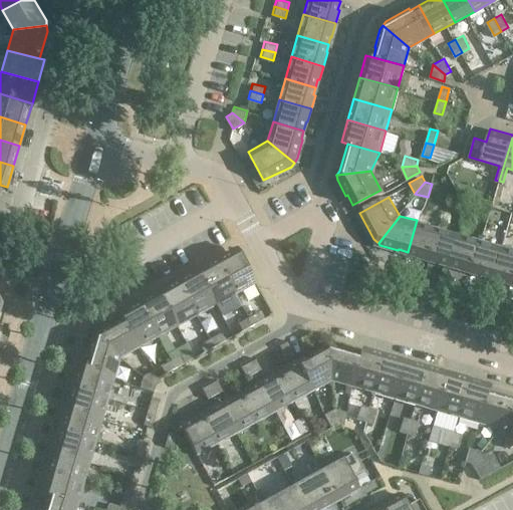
[(439,227),(417,220),(408,252),(417,254),(416,256),(430,259),(439,227)]
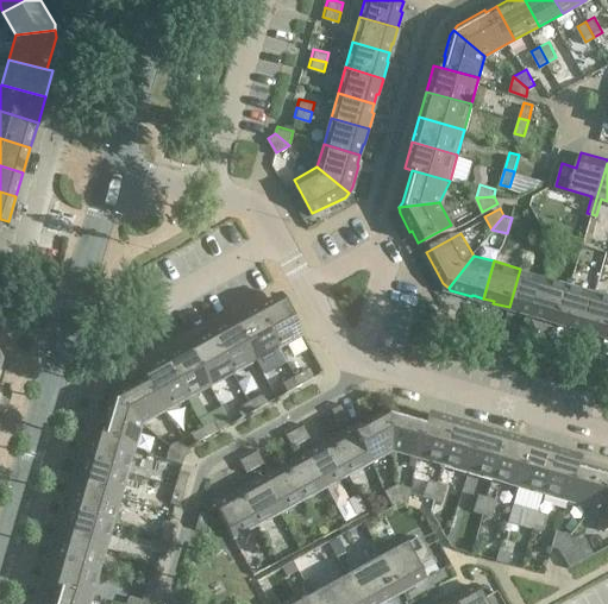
[(545,276),(520,269),(509,307),(525,312),(525,309),(534,313),(545,276)]
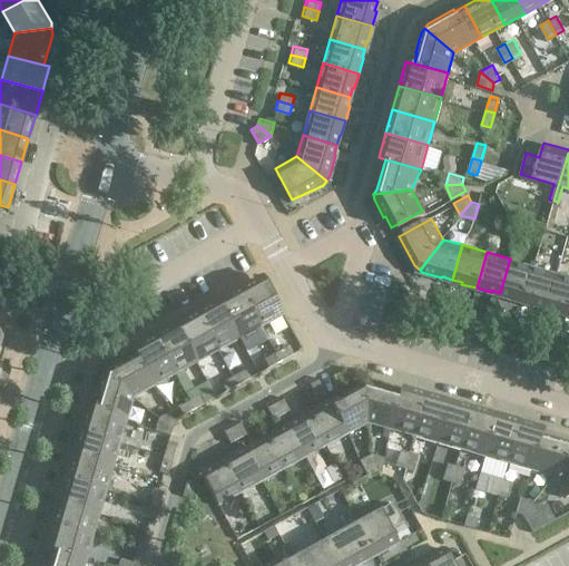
[(535,265),(510,259),(500,293),(509,295),(509,298),(523,302),(535,265)]
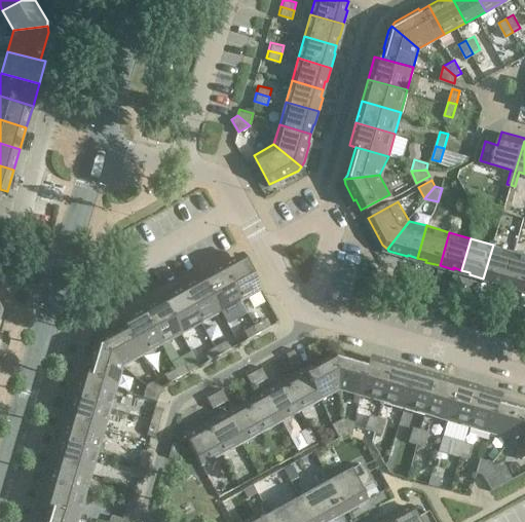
[(515,251),(493,245),(483,278),(496,282),(497,281),(505,283),(515,251)]
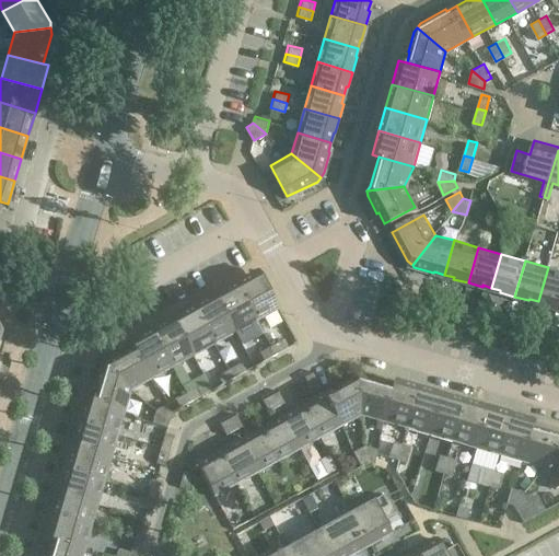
[(279,307),(257,267),(240,277),(261,316),(279,307)]
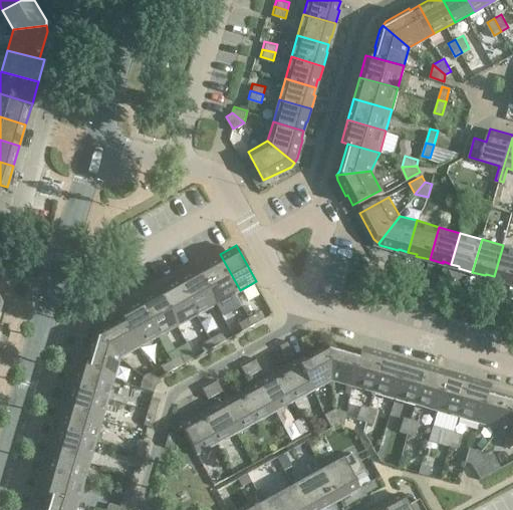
[(512,248),(503,245),(494,276),(502,278),(501,280),(512,283),(512,248)]
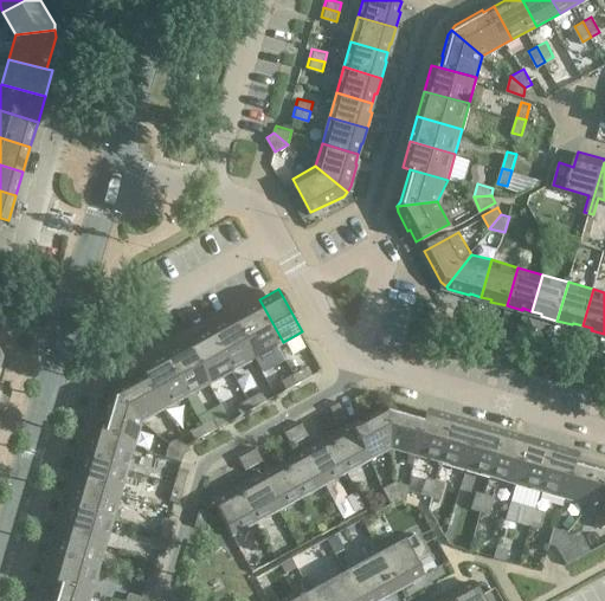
[(283,342),(259,299),(231,315),(255,357),(283,342)]
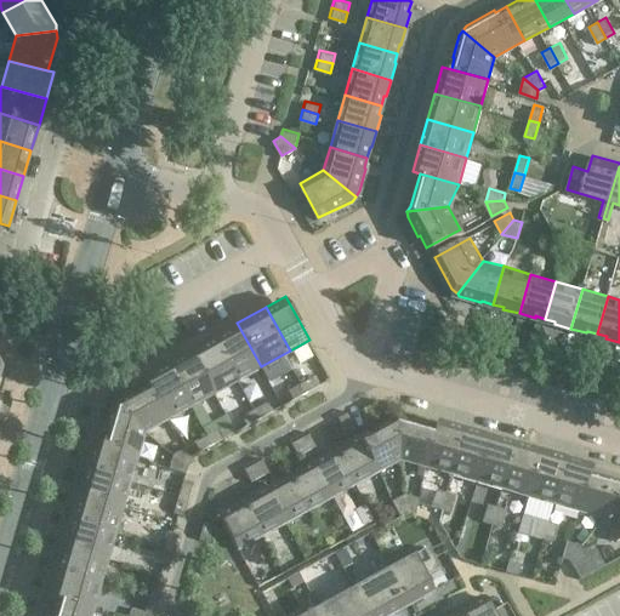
[(500,320),(490,318),(485,334),(495,336),(500,320)]
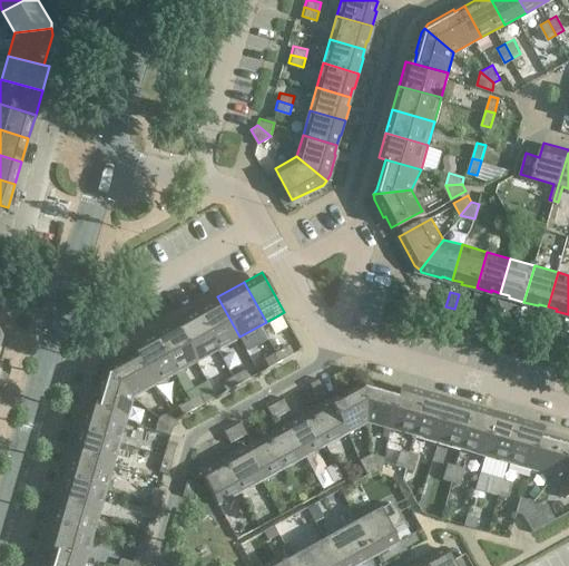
[(0,565),(0,384),(3,386),(7,383),(10,370),(9,367),(9,366),(1,363),(0,362),(0,300),(1,298),(0,296),(0,565)]
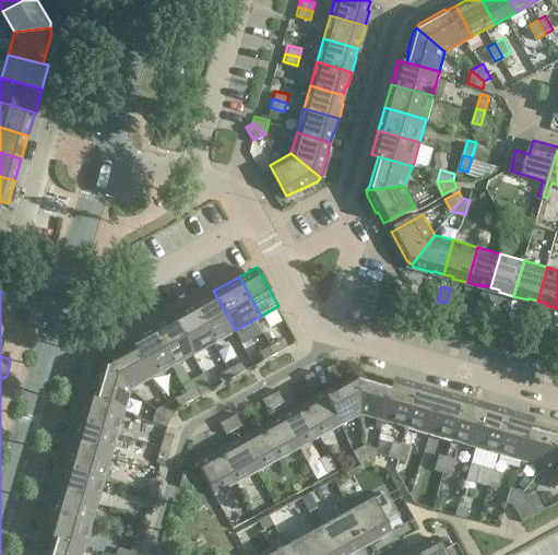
[(235,330),(213,291),(192,302),(214,341),(235,330)]
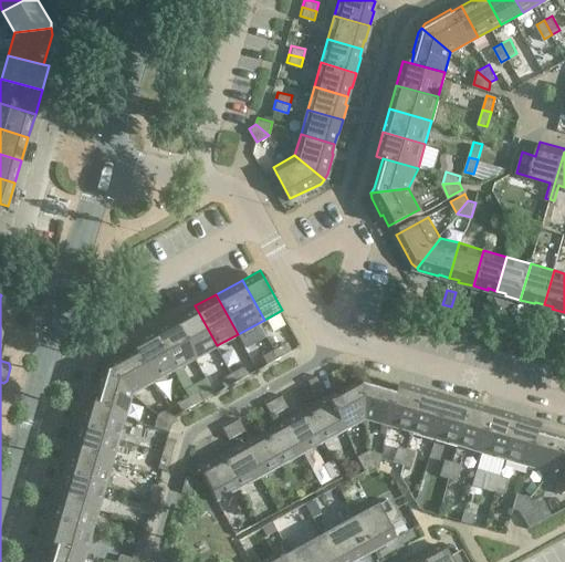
[(484,301),(482,311),(480,315),(489,318),(493,303),(484,301)]
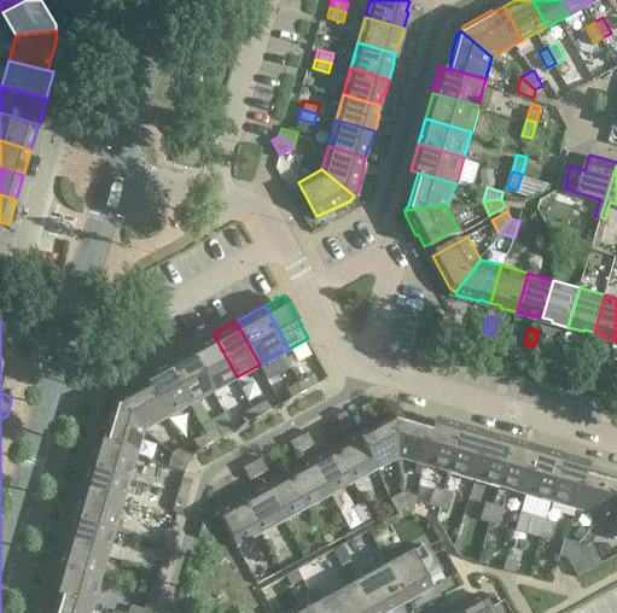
[(548,333),(539,331),(534,346),(543,350),(548,333)]
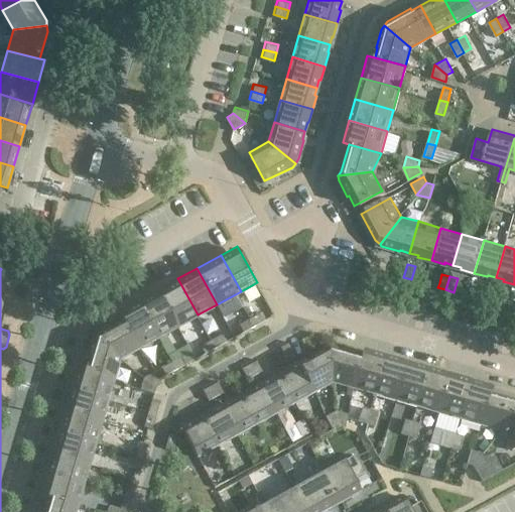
[(198,314),(177,278),(158,289),(177,326),(198,314)]
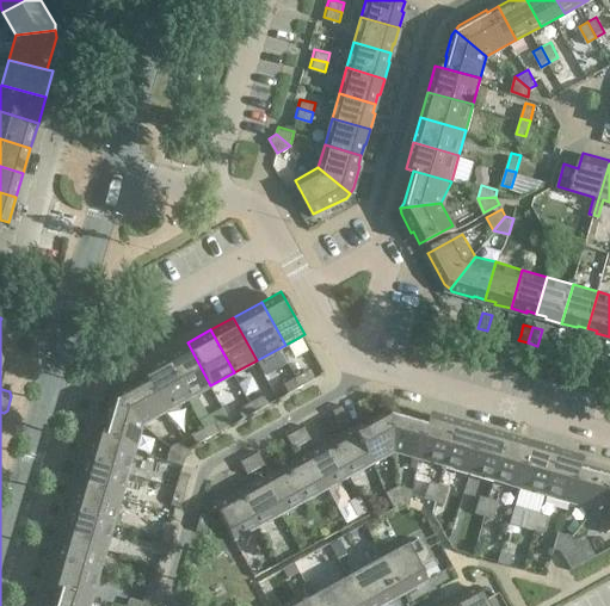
[(574,339),(571,350),(570,354),(579,358),(583,341),(574,339)]
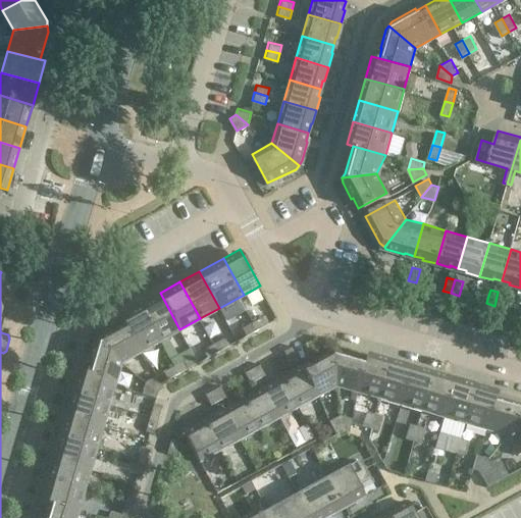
[(506,295),(498,292),(495,306),(502,308),(506,295)]
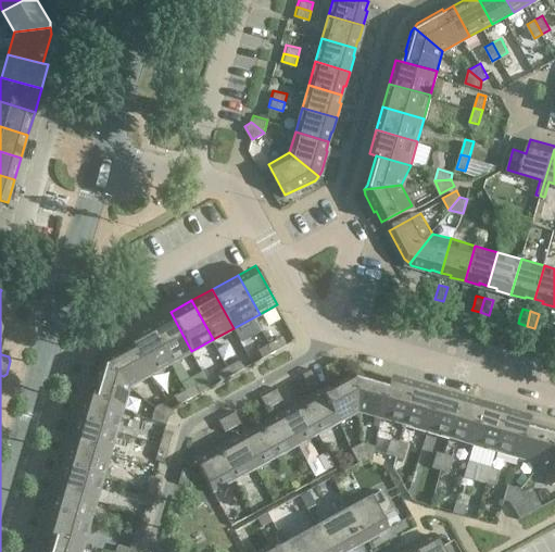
[(191,351),(171,312),(150,324),(171,363),(191,351)]
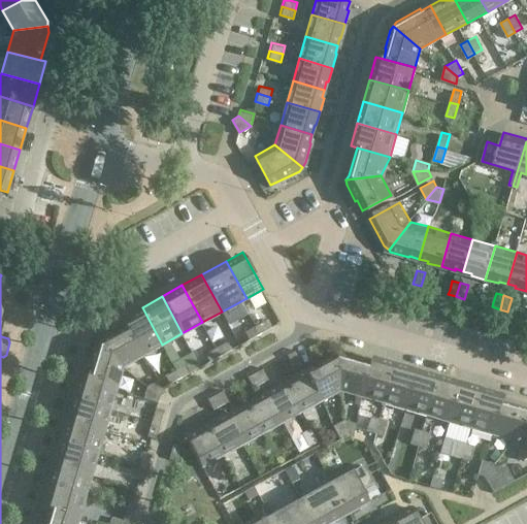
[(162,345),(142,307),(121,319),(124,325),(141,356),(162,345)]
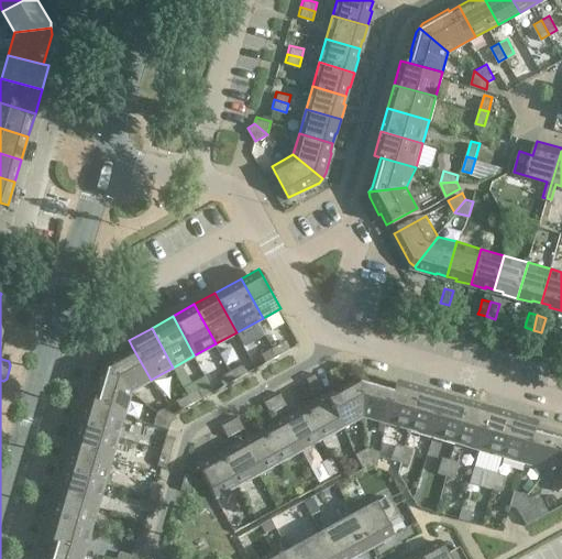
[(286,339),(273,347),(277,354),(290,347),(286,339)]
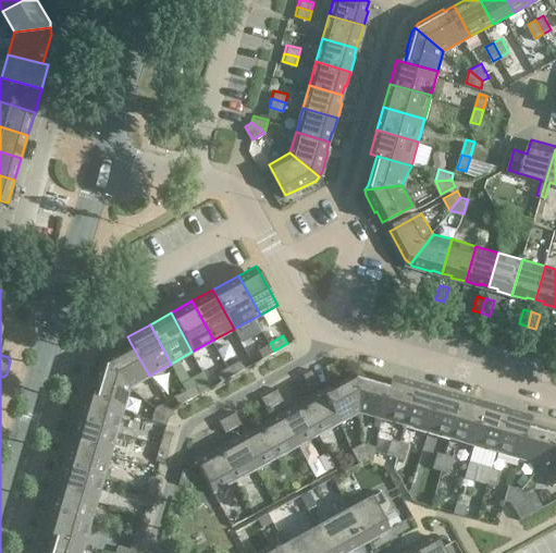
[(149,376),(131,343),(122,347),(103,358),(99,363),(130,385),(149,376)]
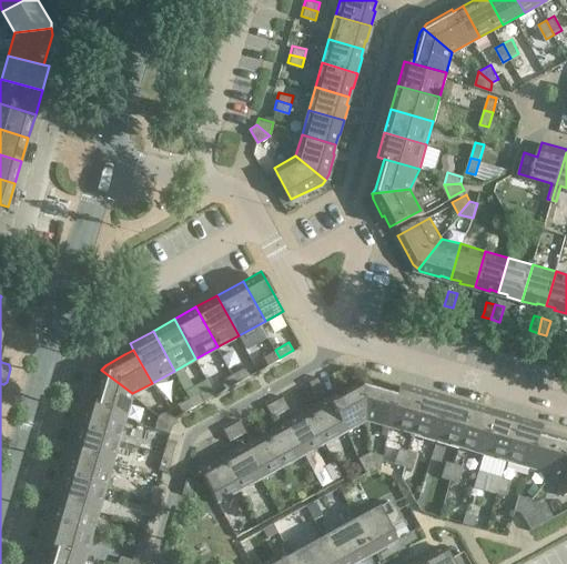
[(280,358),(275,350),(261,358),(265,365),(280,358)]
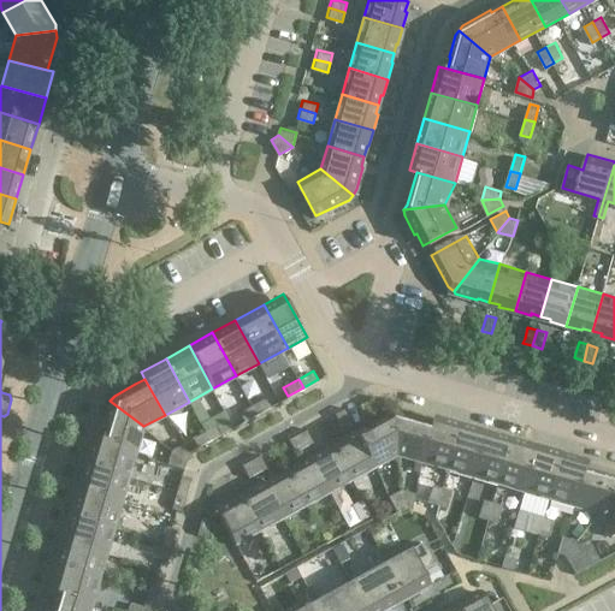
[(267,396),(252,404),(256,413),(272,405),(267,396)]
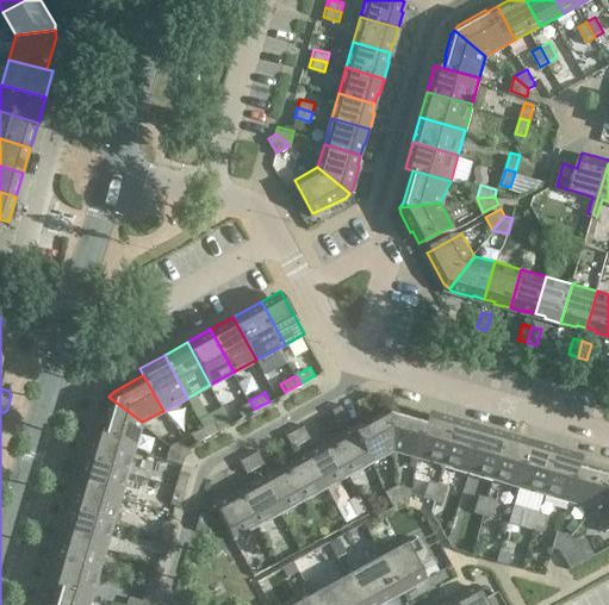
[(142,422),(109,397),(105,401),(99,422),(97,432),(136,443),(142,422)]
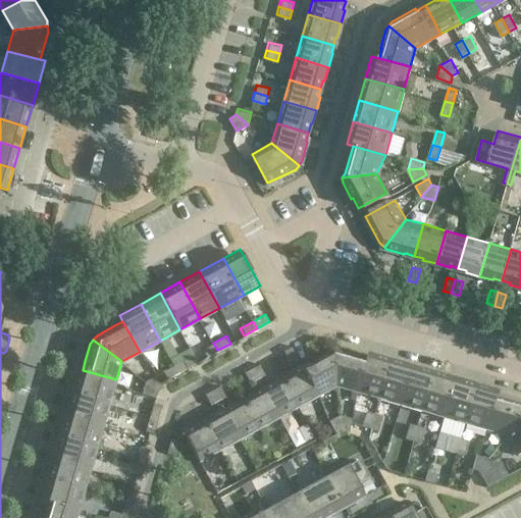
[(217,350),(213,343),(201,350),(205,357),(217,350)]
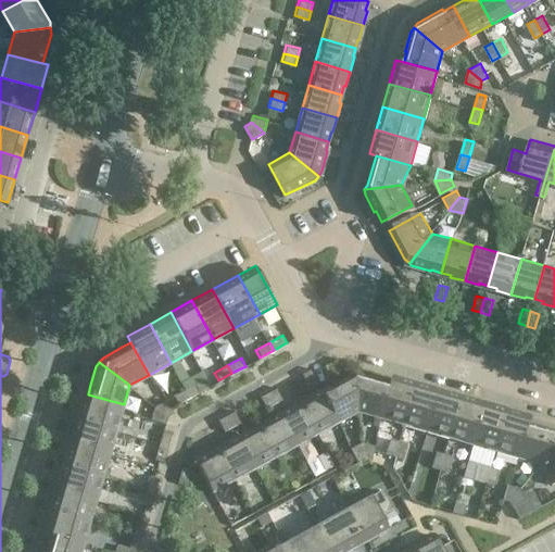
[(304,374),(306,378),(311,388),(319,384),(312,369),(304,374)]
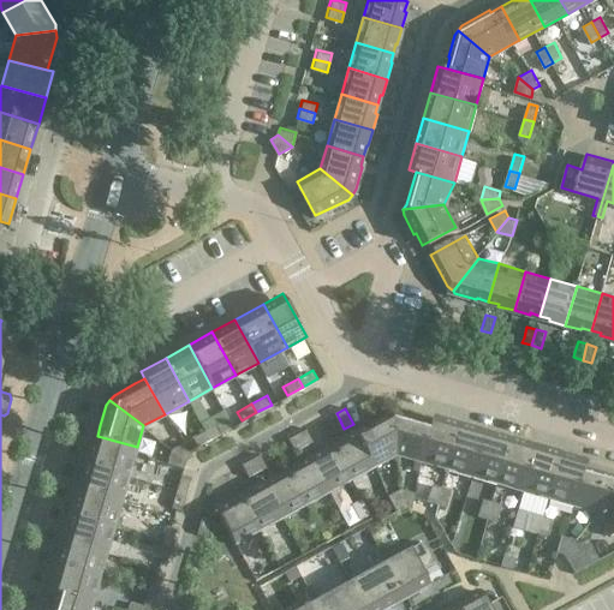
[(397,453),(393,412),(387,413),(368,423),(368,424),(358,430),(377,465),(397,453)]
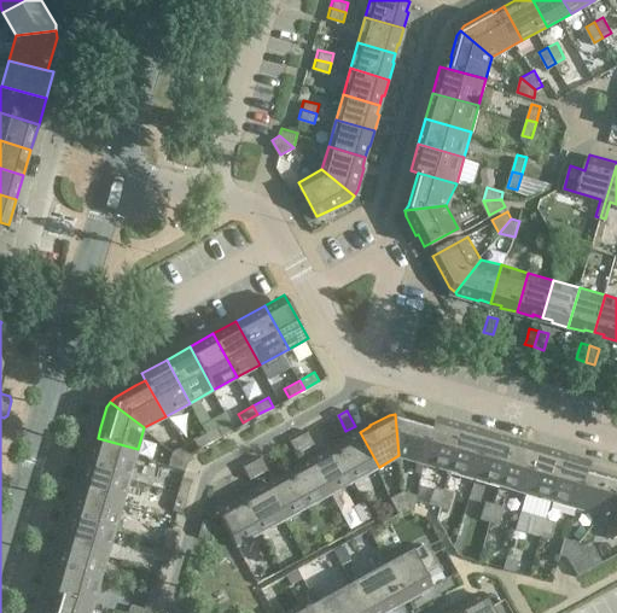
[(402,414),(395,414),(399,455),(421,462),(432,425),(421,421),(423,420),(402,414)]
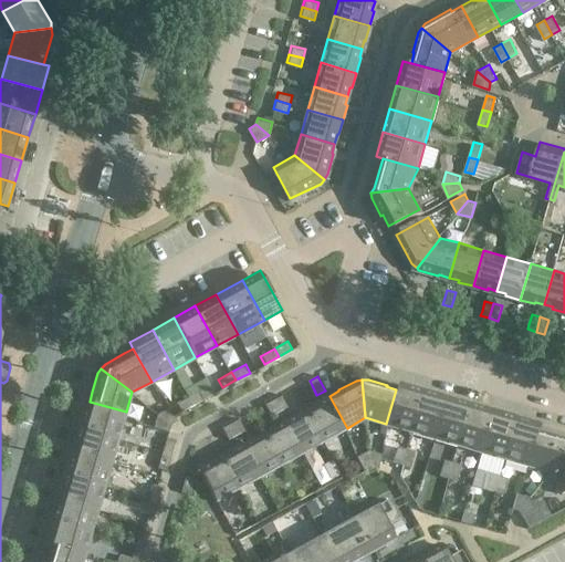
[(399,381),(396,389),(386,424),(411,430),(424,388),(399,381)]
